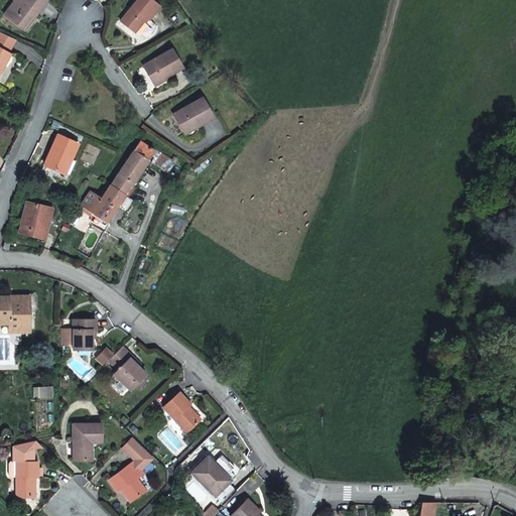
[(5,14),(23,28),(34,14),(37,16),(48,2),(45,0),(14,0),(15,1),(5,14)]
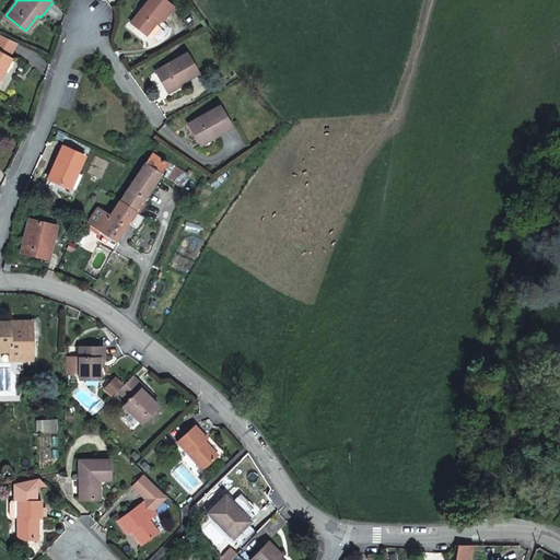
[(159,20),(162,22),(173,8),(162,0),(150,0),(132,24),(147,35),(159,20)]
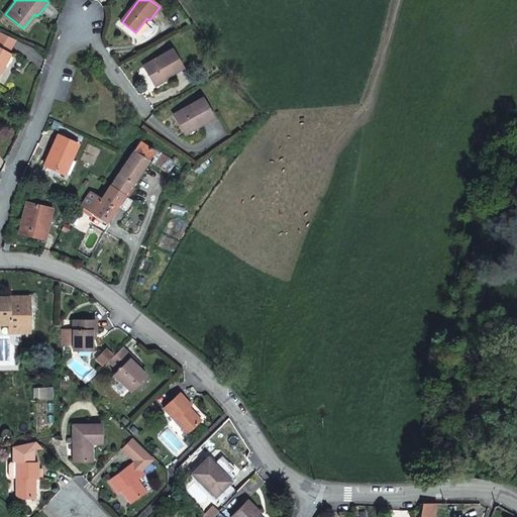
[(34,14),(23,28),(26,30),(37,16),(34,14)]
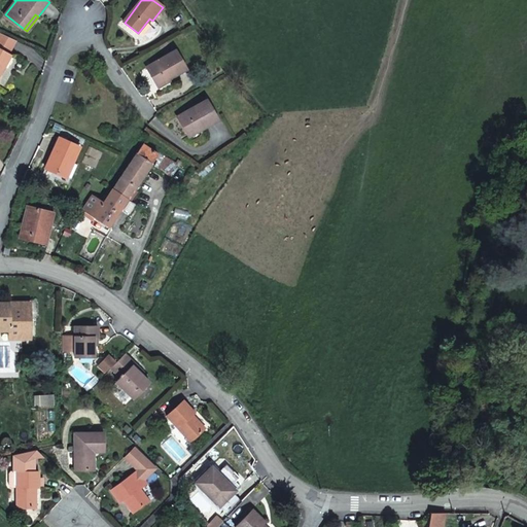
[(0,75),(5,68),(3,67),(10,55),(0,48),(0,75)]
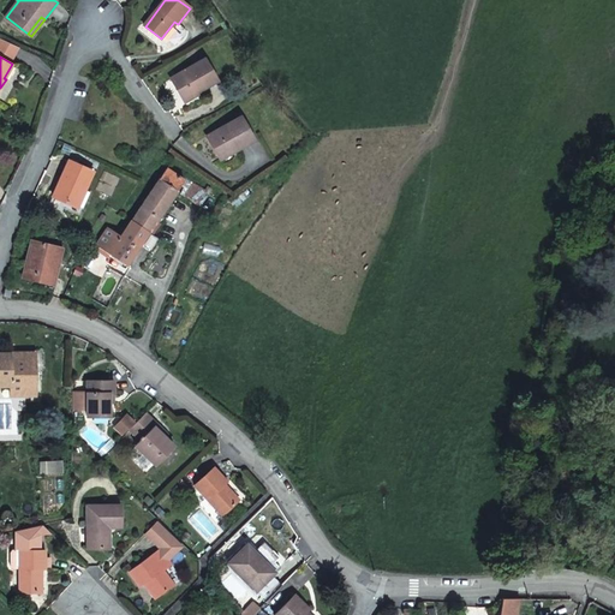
[(185,101),(198,94),(201,93),(218,82),(206,60),(172,81),(185,101)]
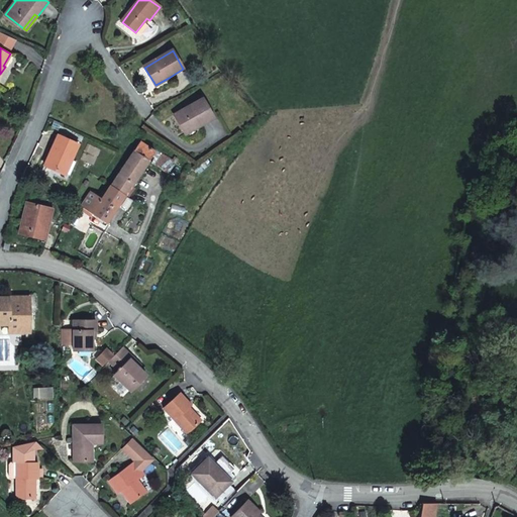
[(174,115),(184,132),(199,123),(200,126),(214,118),(203,99),(174,115)]
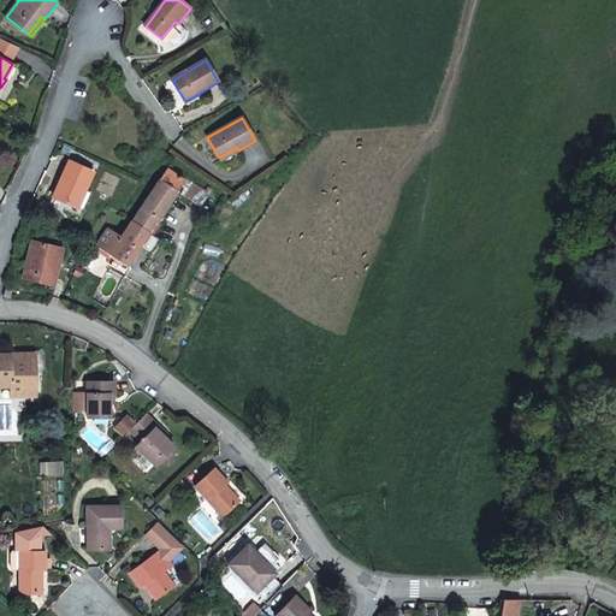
[(237,147),(219,158),(221,161),(238,150),(237,147)]
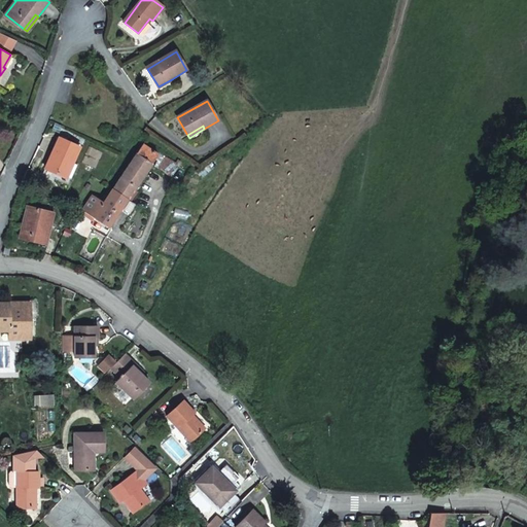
[(79,148),(59,138),(43,173),(68,184),(76,165),(73,163),(79,148)]
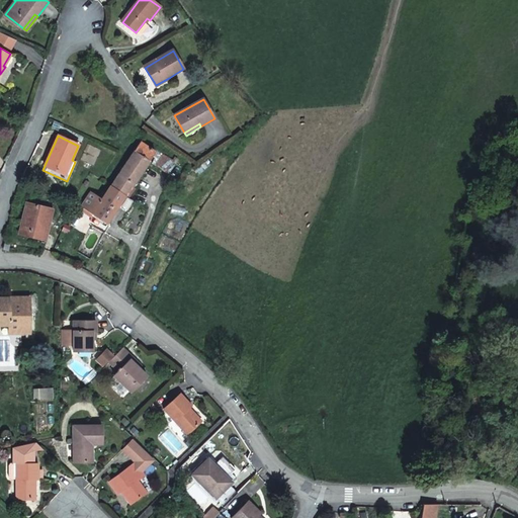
[(141,143),(110,187),(124,197),(152,157),(159,162),(156,166),(162,169),(170,159),(156,151),(155,152),(141,143)]
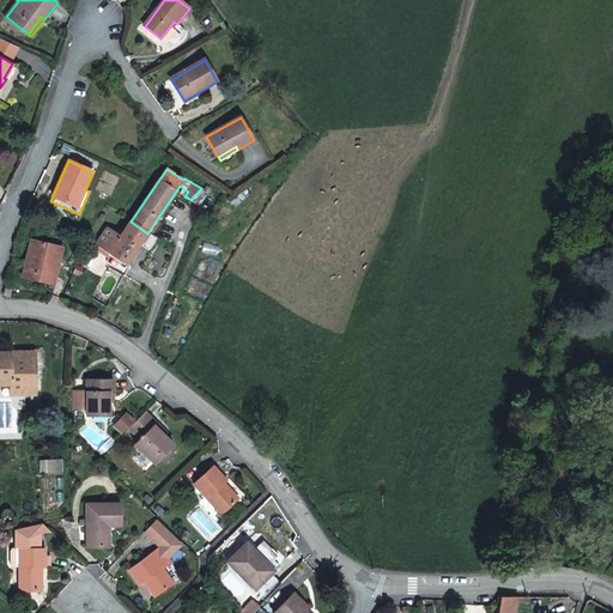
[(200,206),(211,189),(206,187),(204,190),(201,188),(192,200),(200,206)]
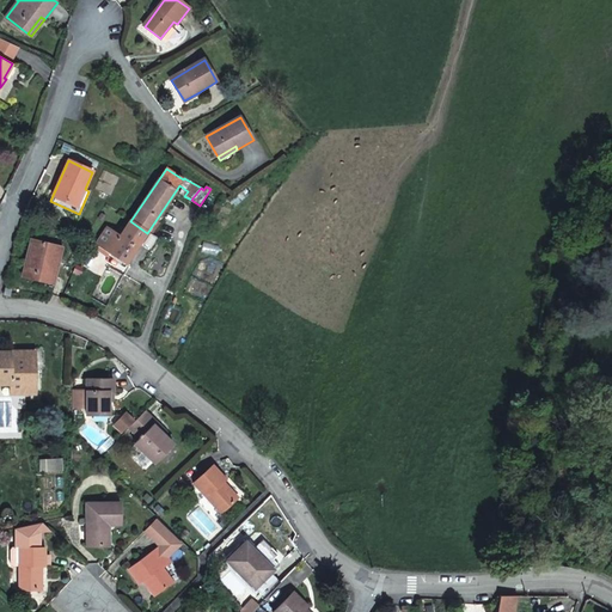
[(249,195),(244,188),(236,193),(240,201),(249,195)]
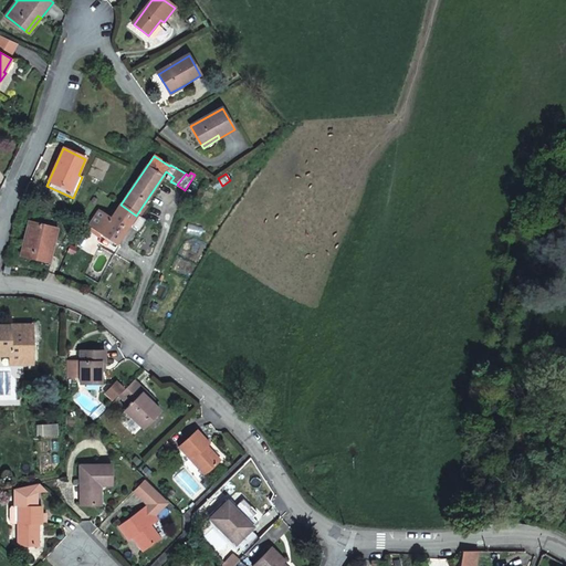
[(136,216),(121,205),(111,219),(100,210),(88,227),(116,245),(136,216)]
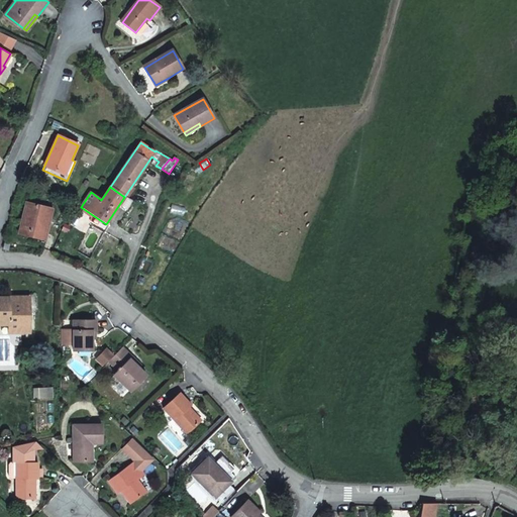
[(19,233),(39,238),(43,224),(48,225),(53,209),(26,203),(19,233)]
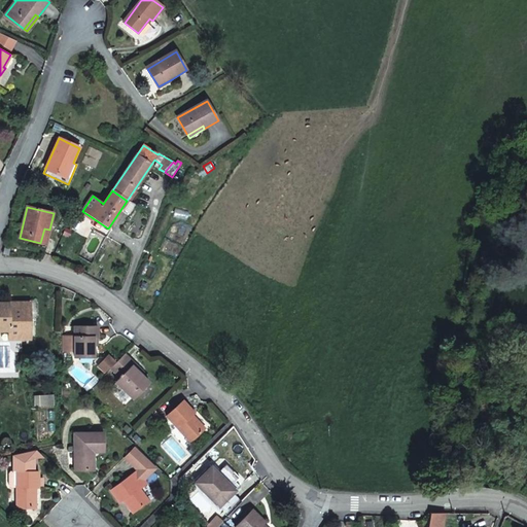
[(44,229),(40,243),(46,244),(49,230),(44,229)]
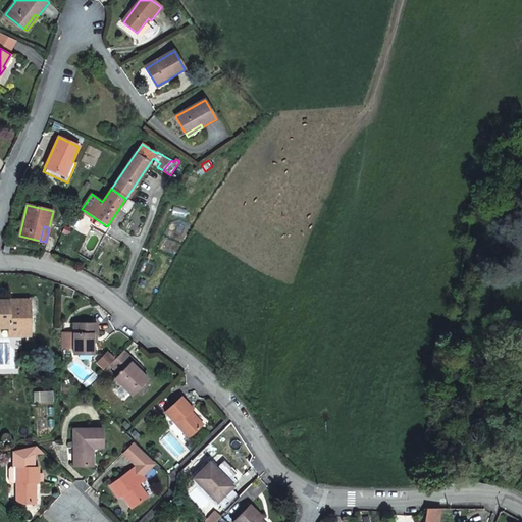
[(0,299),(0,332),(7,333),(7,335),(18,335),(18,327),(28,326),(28,315),(23,315),(22,299),(12,300),(12,303),(7,303),(7,300),(0,299)]
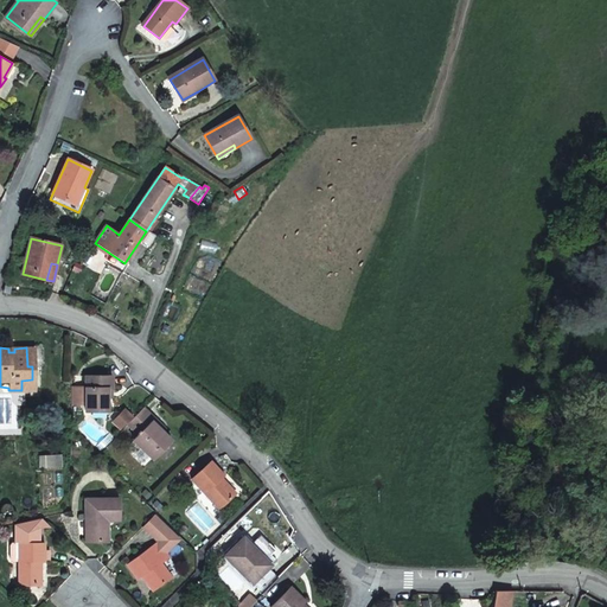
[(85,385),(71,385),(71,404),(85,404),(85,411),(109,411),(109,398),(109,389),(113,389),(113,376),(85,376),(85,385)]
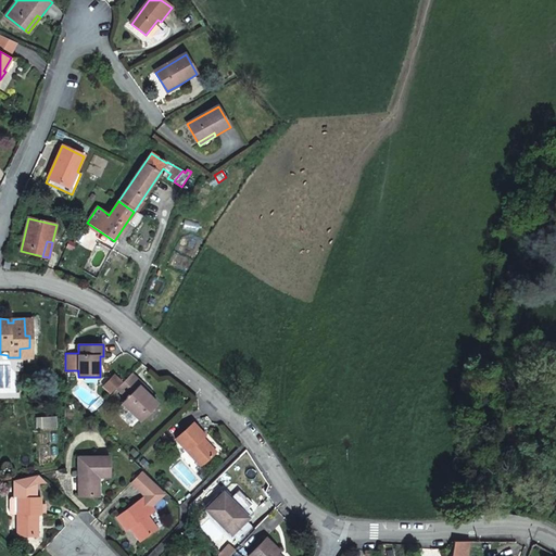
[(20,349),(20,357),(29,357),(29,348),(20,349)]
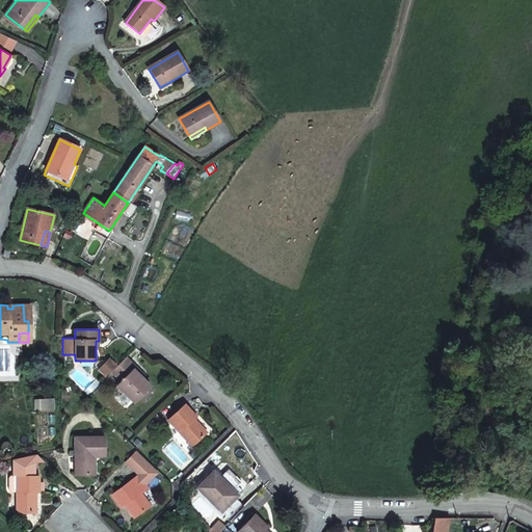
[(141,373),(126,357),(112,371),(122,380),(116,386),(134,402),(150,387),(141,378),(138,375),(141,373)]
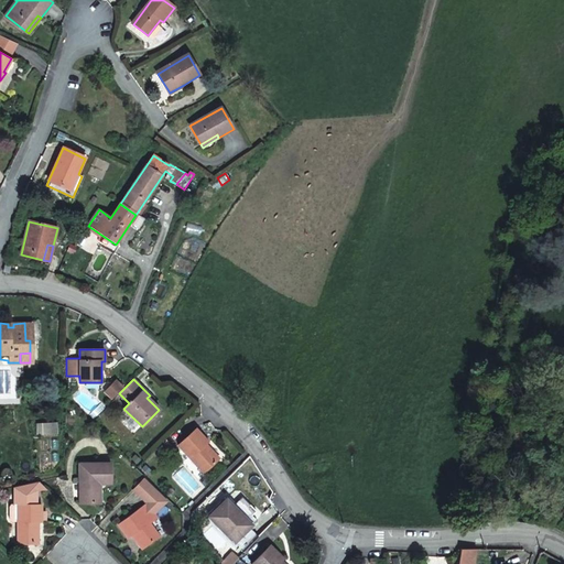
[(218,459),(205,445),(207,442),(196,430),(179,445),(203,473),(218,459)]
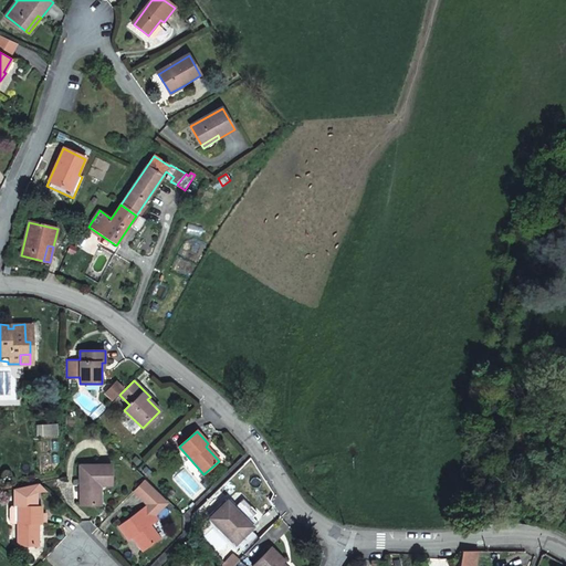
[(100,484),(111,484),(111,465),(80,465),(81,505),(100,505),(100,484)]
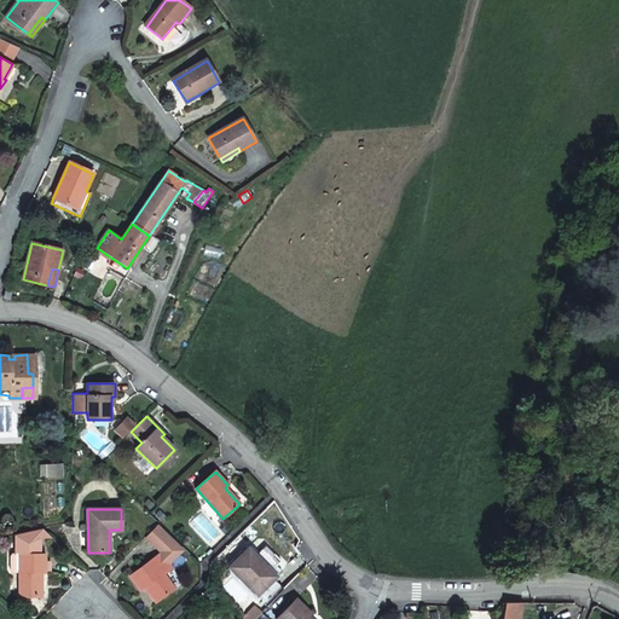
[(175,588),(165,573),(172,567),(168,563),(184,549),(158,524),(145,537),(158,549),(161,548),(162,550),(131,574),(142,590),(146,586),(158,601),(175,588)]
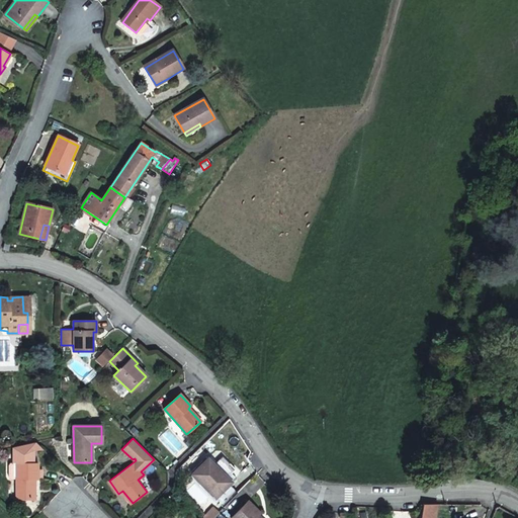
[(35,442),(13,447),(13,450),(34,450),(44,450),(35,442)]
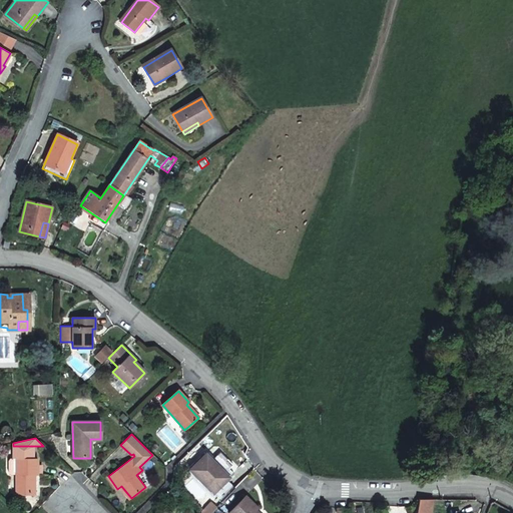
[(34,446),(13,446),(13,459),(10,459),(9,462),(9,473),(10,475),(16,475),(16,493),(34,493),(34,475),(37,475),(37,474),(41,474),(41,466),(37,466),(37,459),(34,459),(34,446)]
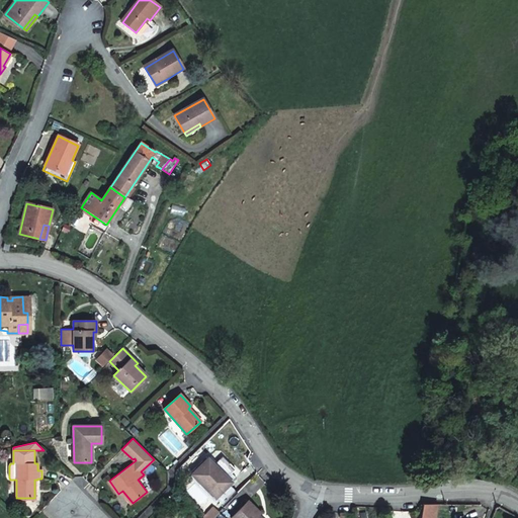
[(219,473),(221,471),(208,458),(193,475),(216,498),(219,496),(230,485),(219,473)]
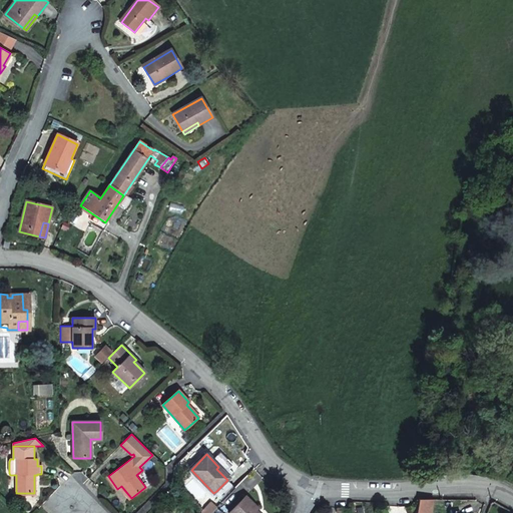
[(229,478),(218,467),(216,469),(227,480),(229,478)]
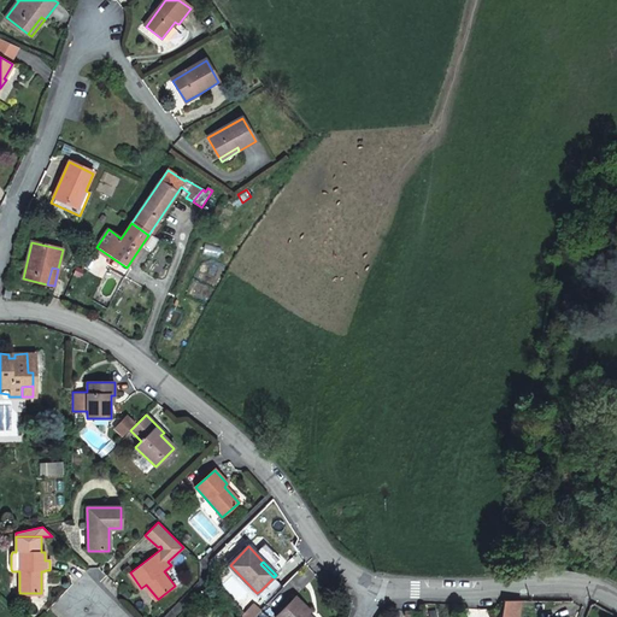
[(276,575),(274,577),(260,591),(265,595),(285,575),(280,570),(276,575)]
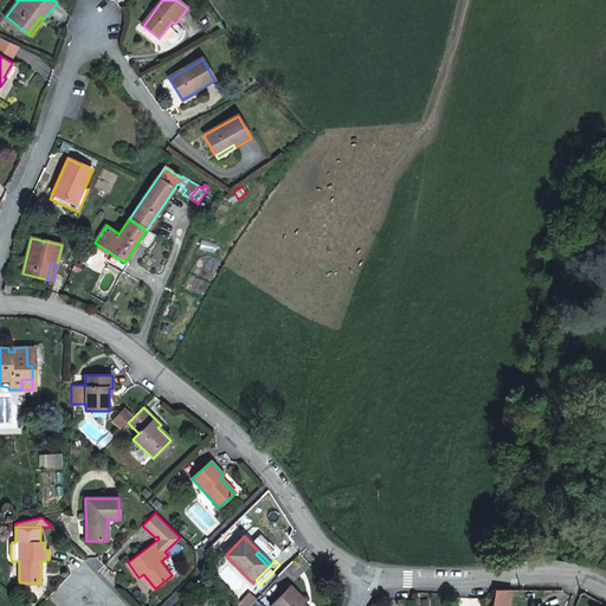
[(290,587),(271,605),(302,605),(304,601),(290,587)]
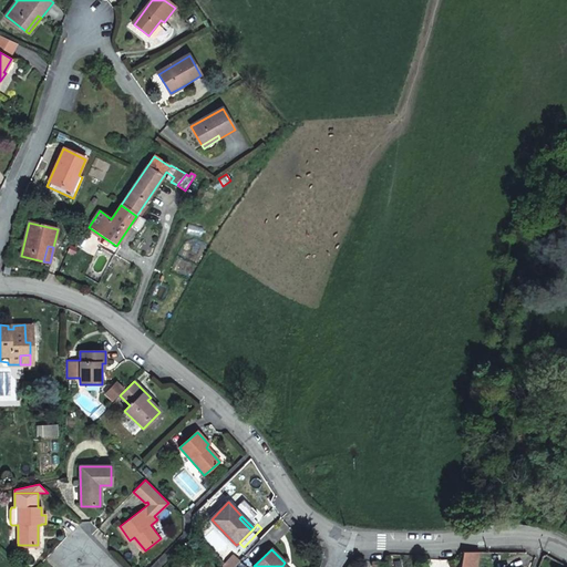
[(464,552),(464,556),(461,566),(475,566),(477,553),(464,552)]
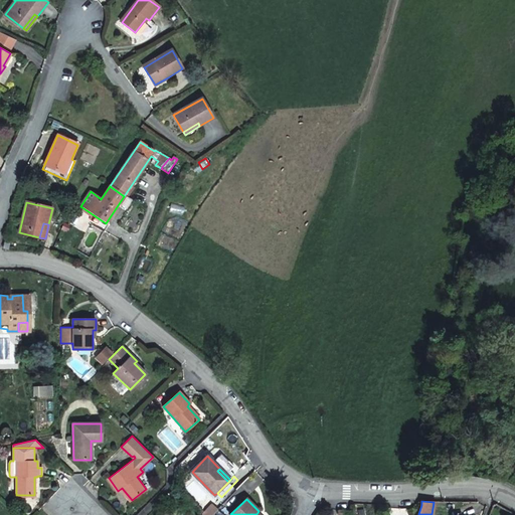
[(212,505),(202,514),(212,514),(217,511),(212,505)]
